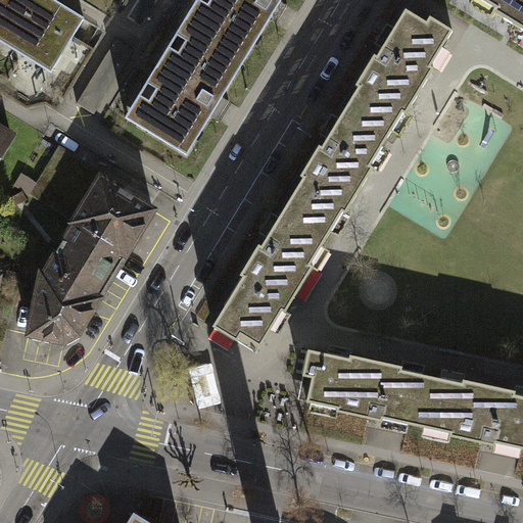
[(0,0),(0,40),(50,73),(83,18),(54,0),(0,0)]
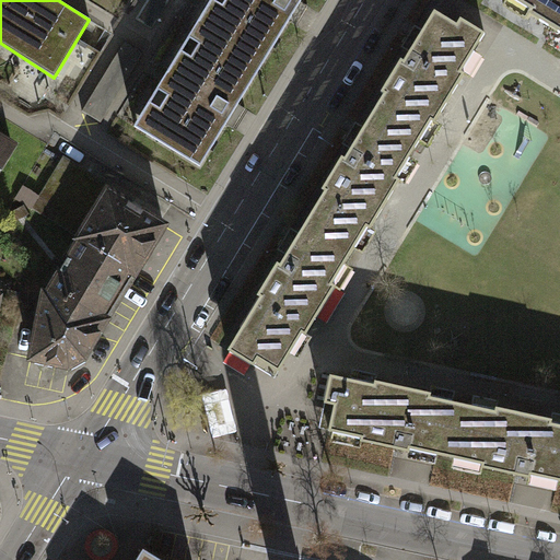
[(299,0),(213,0),(225,7),(211,30),(263,61),(299,0)]
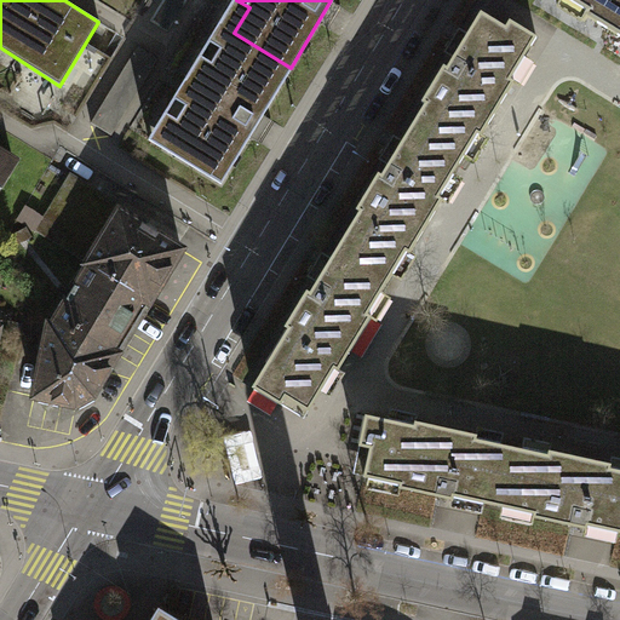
[(619,0),(567,0),(587,12),(585,16),(619,36),(619,0)]
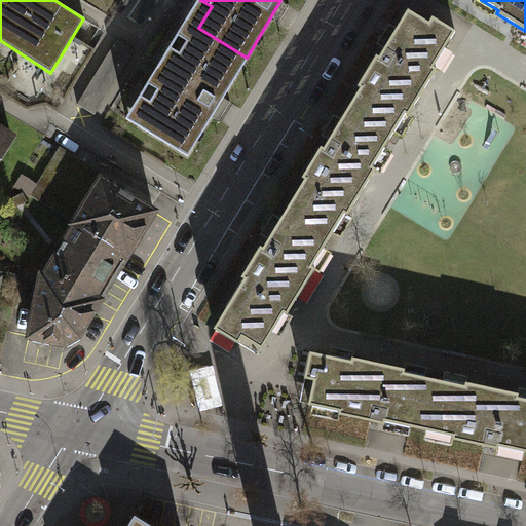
[(364,121),(391,138),(406,114),(409,116),(437,70),(434,68),(456,32),(433,19),(429,24),(409,11),(380,58),(377,57),(359,87),(362,88),(343,118),(359,127),(364,121)]
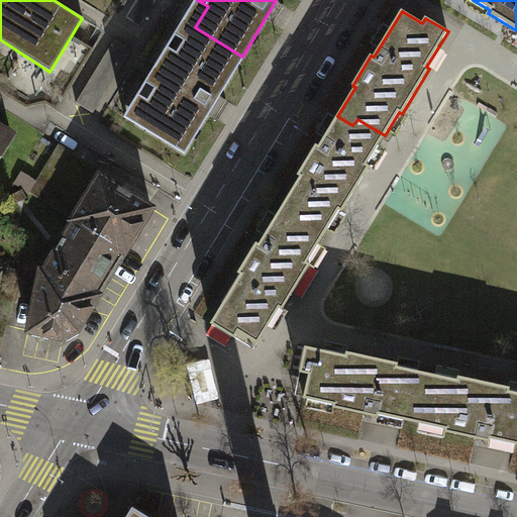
[(242,57),(195,27),(183,20),(166,47),(178,55),(166,74),(154,68),(138,95),(148,101),(136,122),(185,151),(242,57)]
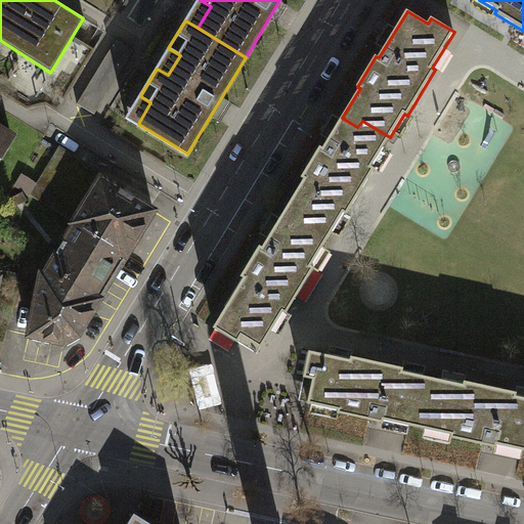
[(133,49),(114,38),(76,103),(95,115),(133,49)]
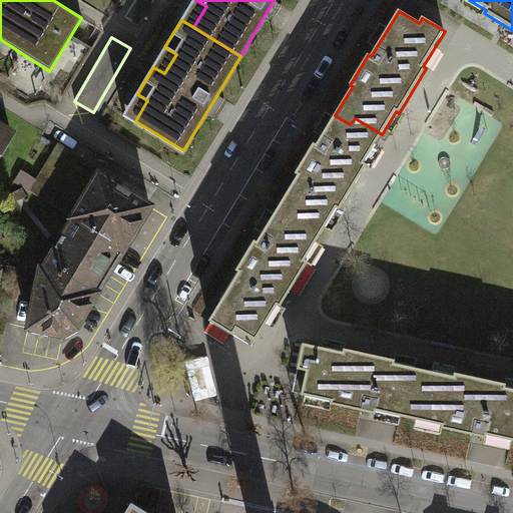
[(290,225),(316,241),(337,208),(340,210),(367,165),(364,163),(382,134),(355,118),(350,124),(335,115),(316,145),(314,143),(296,173),(298,175),(276,211),(292,222),(290,225)]
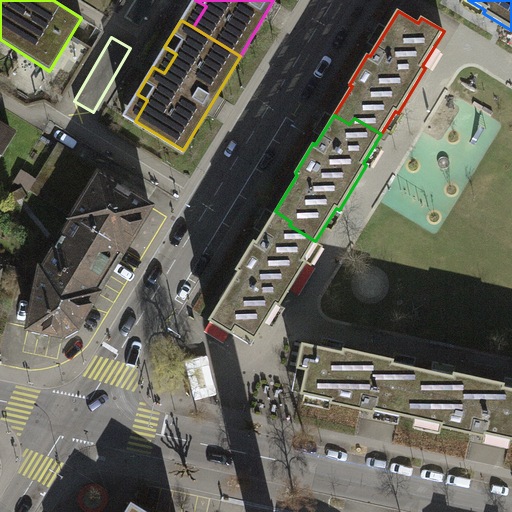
[(0,127),(0,152),(11,135),(0,127)]
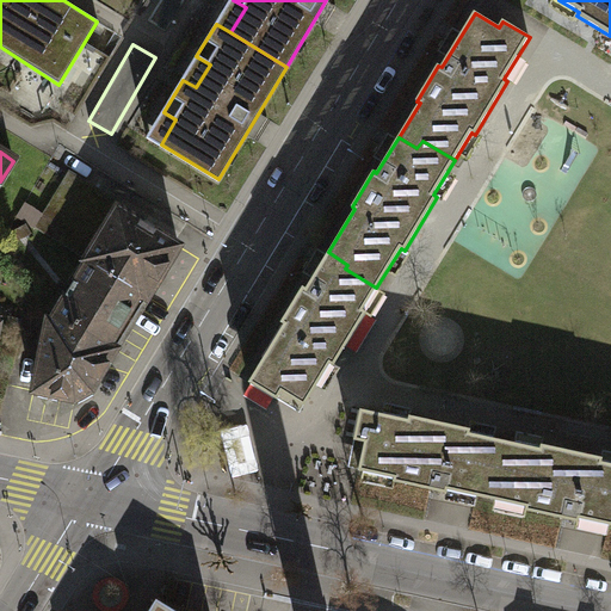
[(87,259),(118,208),(66,177),(35,227),(87,259)]
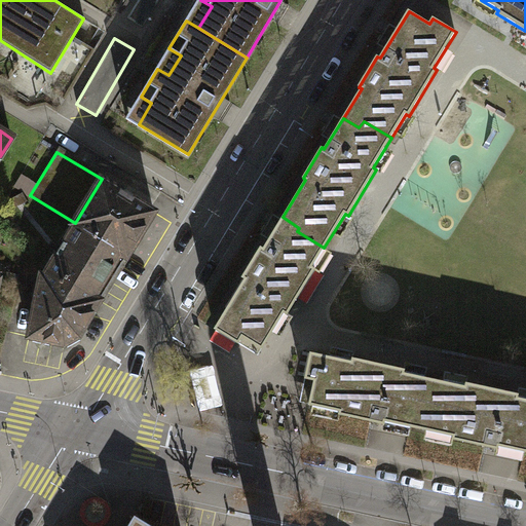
[(127,256),(155,209),(102,179),(75,223),(127,256)]
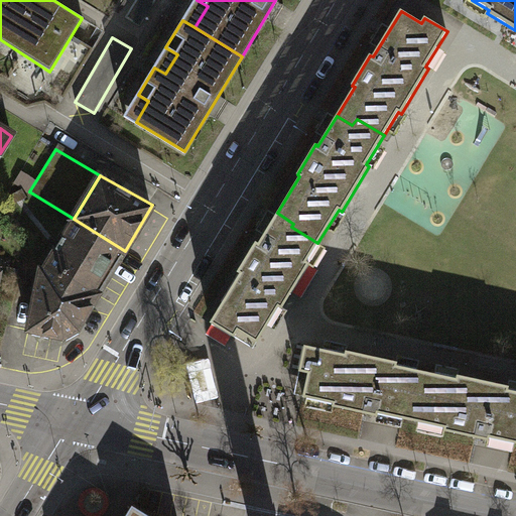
[(293,224),(277,213),(258,243),(256,242),(237,272),(240,273),(210,323),(234,337),(238,331),(257,343),(279,306),(282,308),(309,263),(306,261),(317,243),(291,227),(293,224)]
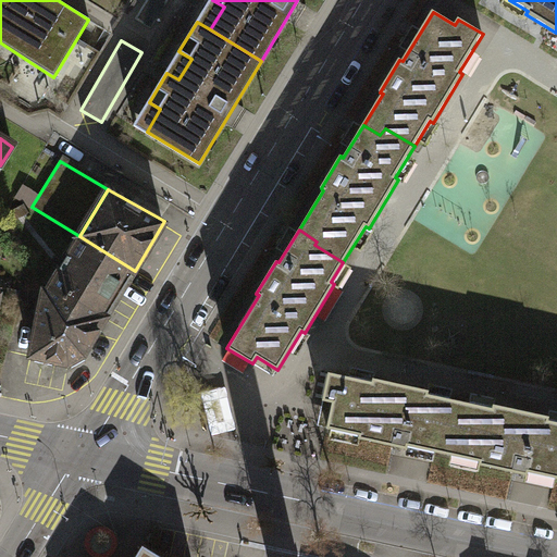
[(135,271),(79,236),(46,293),(73,296),(104,316),(135,271)]
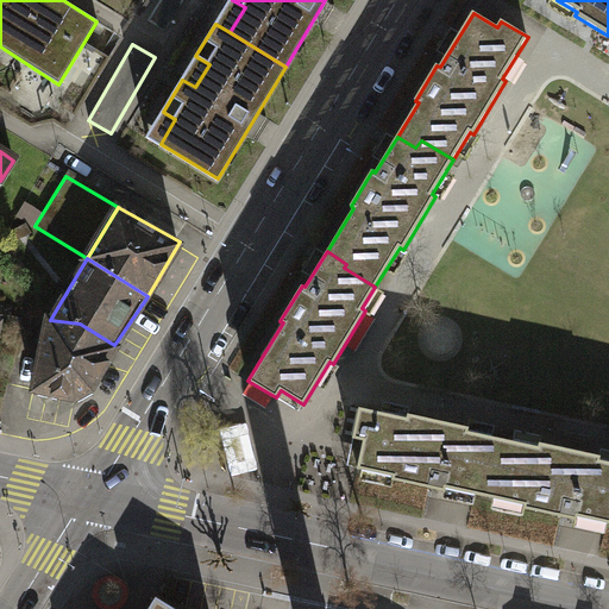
[(80,324),(50,320),(33,388),(75,396),(85,391),(92,388),(114,345),(80,324)]
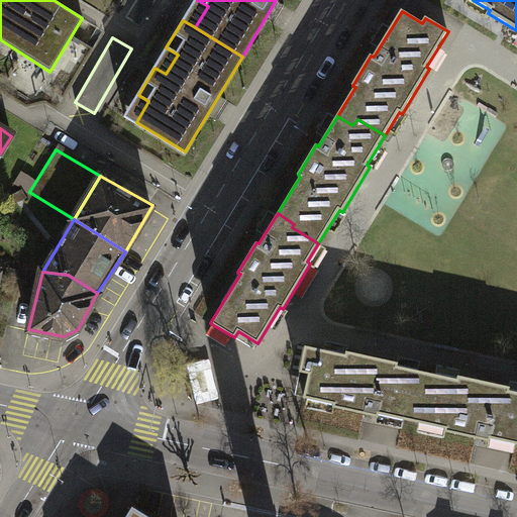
[(379,413),(405,419),(408,401),(413,402),(419,371),(398,366),(399,363),(346,351),(345,354),(305,346),(300,372),(309,374),(304,397),(333,404),(333,407),(379,416),(379,413)]
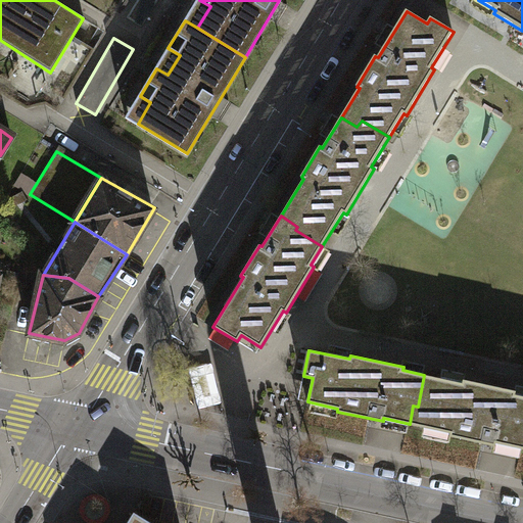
[(413,406),(410,424),(450,432),(449,436),(495,445),(496,442),(522,448),(522,444),(522,395),(516,394),(516,391),(464,379),(463,383),(424,375),(418,407),(413,406)]
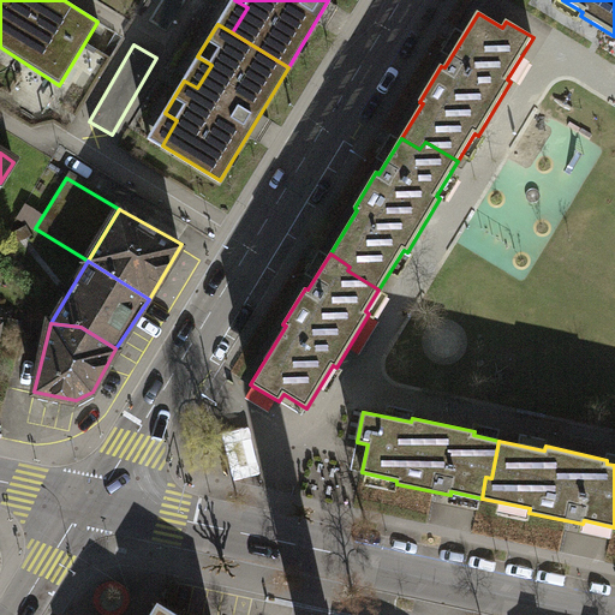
[(149,614),(178,614),(159,602),(149,614)]
